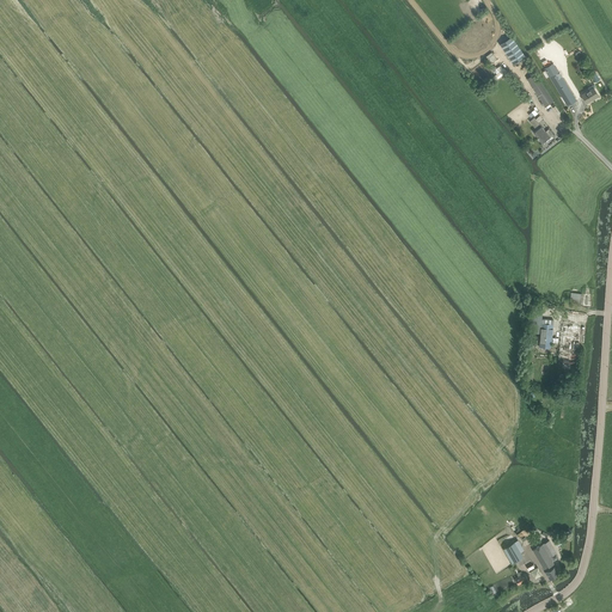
[(512,36),(500,44),(513,63),(525,55),(512,36)]
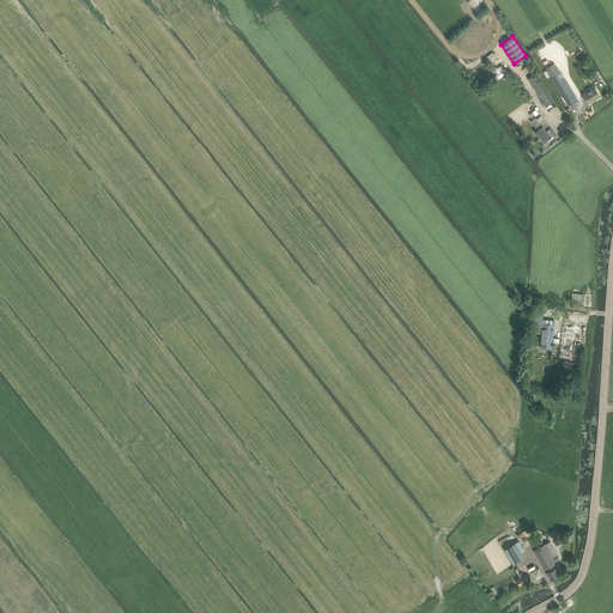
[(569,107),(577,101),(554,62),(546,68),(569,107)]
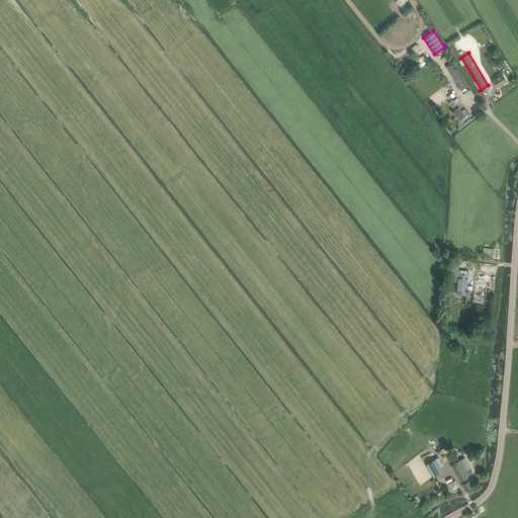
[(418,65),(420,68),(429,61),(427,58),(418,65)]
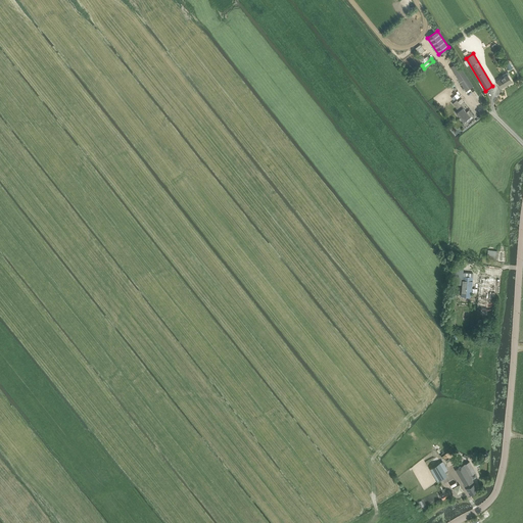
[(462,68),(460,69),(456,63),(450,66),(466,91),(473,86),(462,68)]
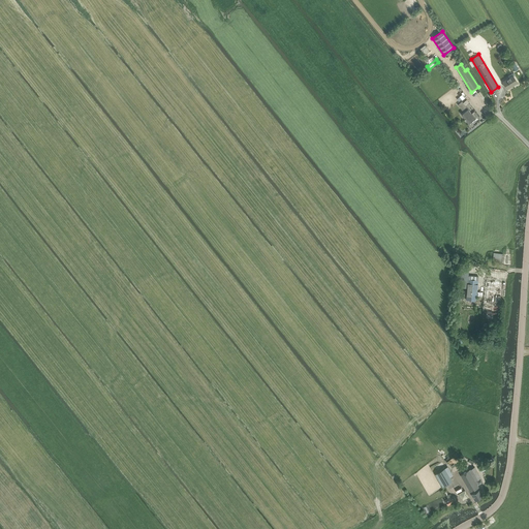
[(507,89),(518,83),(512,75),(502,82),(507,89)]
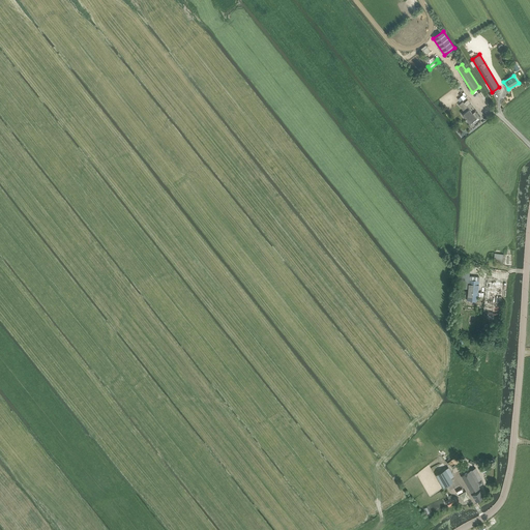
[(473,114),(466,106),(470,102),(468,100),(464,104),(463,101),(459,106),(465,112),(462,115),(466,119),(473,114)]
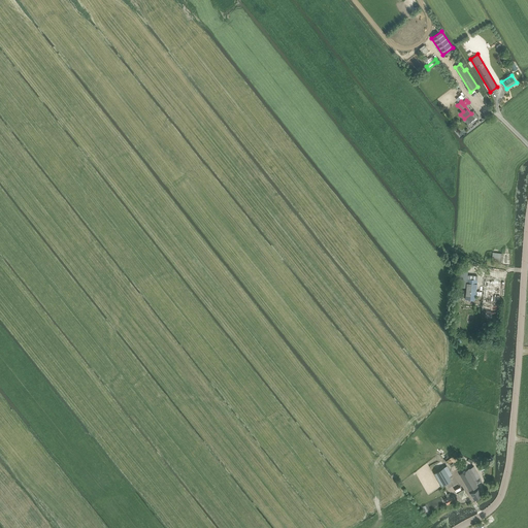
[(470,121),(472,123),(479,118),(473,111),(471,113),(464,119),(468,123),(470,121)]
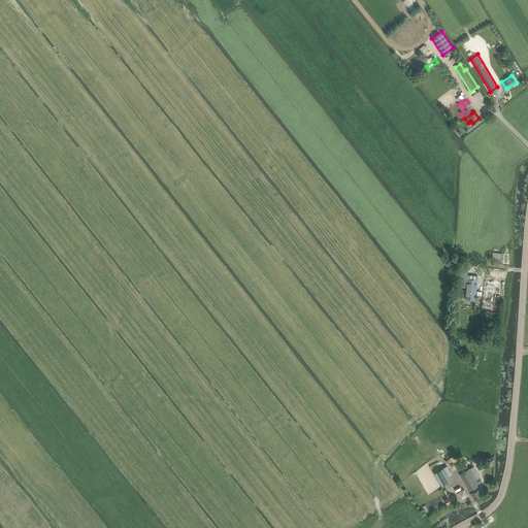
[(501,264),(502,253),(493,253),(492,263),(501,264)]
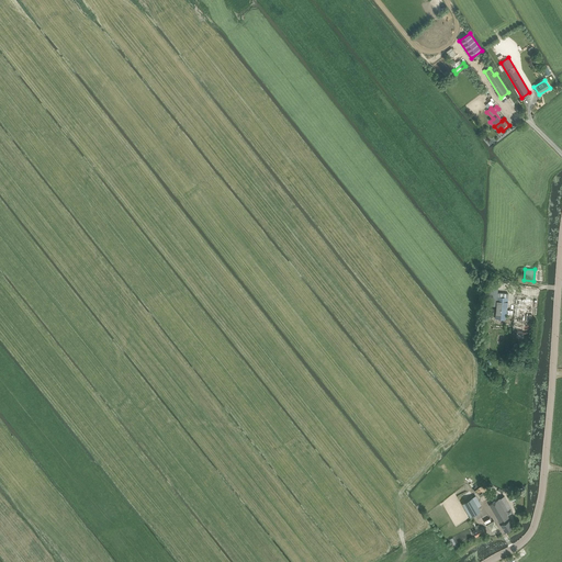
[(489,279),(487,292),(497,293),(498,282),(498,280),(489,279)]
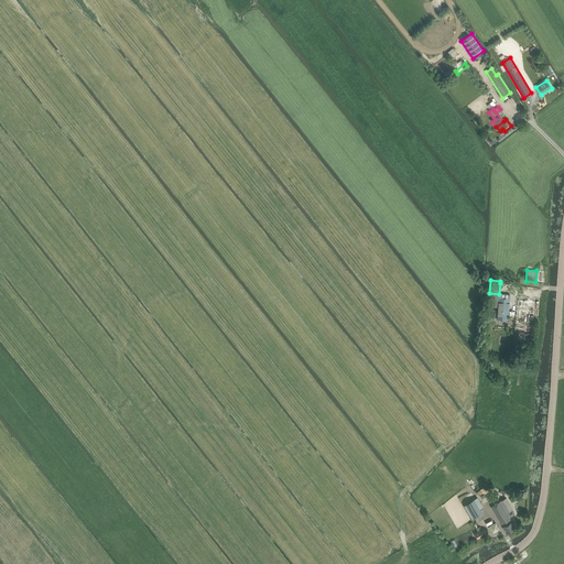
[(489,293),(488,306),(498,307),(499,294),(489,293)]
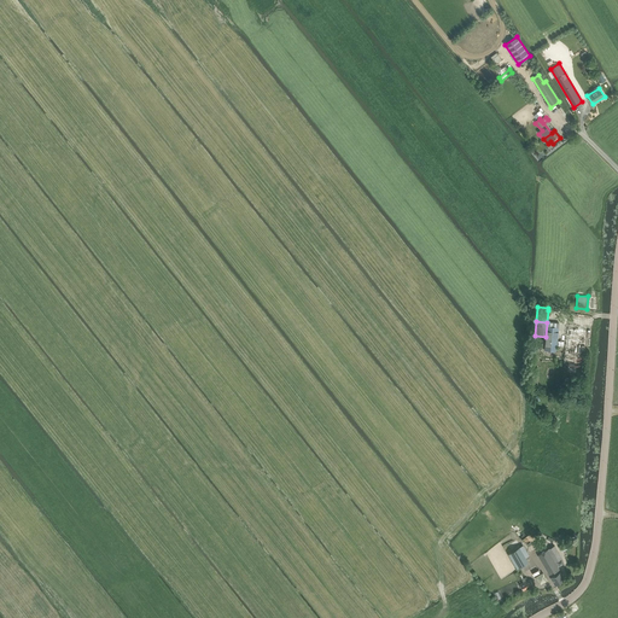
[(546,337),(544,350),(557,351),(557,345),(558,340),(559,327),(559,324),(547,322),(546,337)]
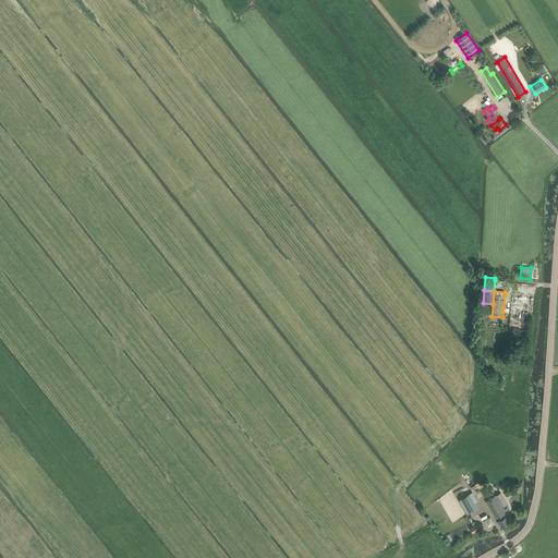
[(495,496),(486,501),(501,528),(510,522),(504,512),(509,509),(500,493),(495,496)]
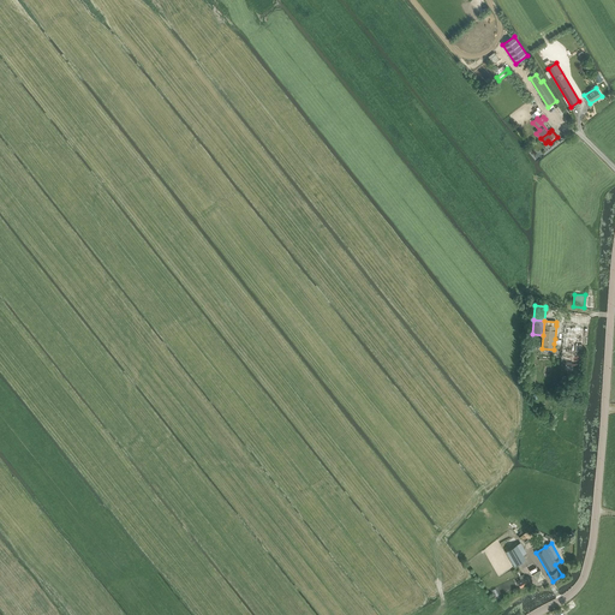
[(517,544),(505,551),(514,566),(525,560),(517,544)]
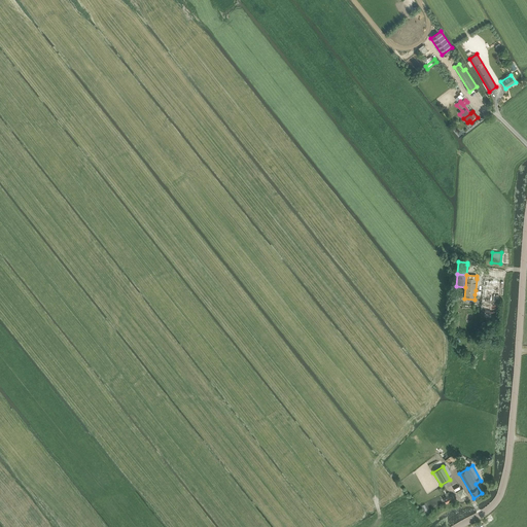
[(460,498),(467,494),(463,488),(456,491),(460,498)]
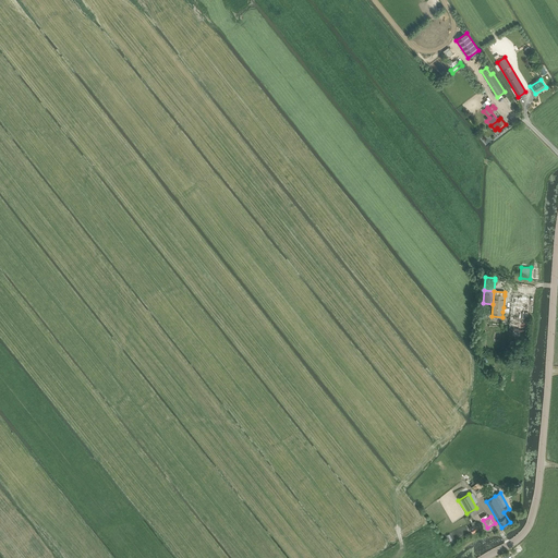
[(472,525),(470,528),(473,533),(482,529),(478,523),(476,523),(475,521),(471,523),(472,525)]
